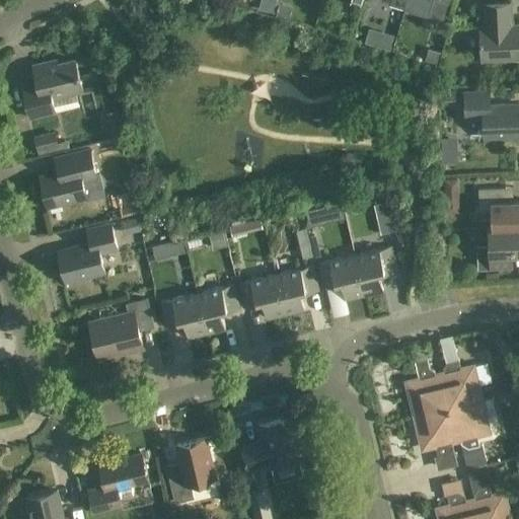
[(265,0),(258,0),(255,9),(273,15),(277,4),(265,0)]
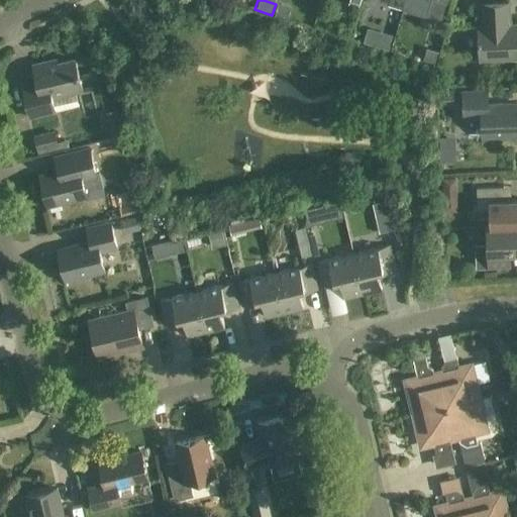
[(369,0),(389,6),(402,9),(404,0),(369,0)]
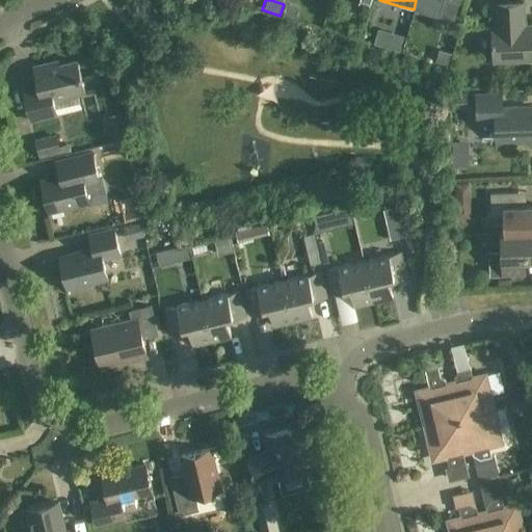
[(433,0),(429,15),(454,22),(460,0),(433,0)]
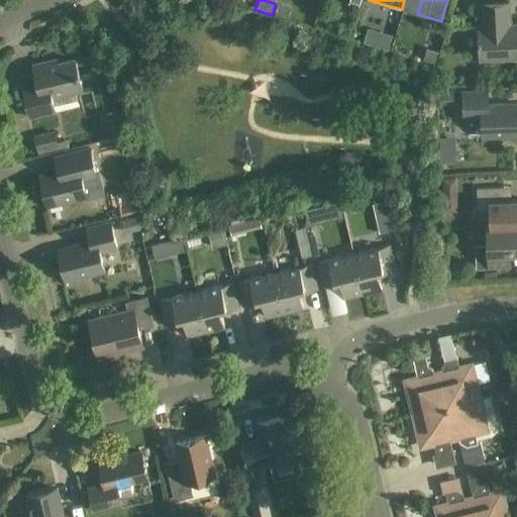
[(511,25),(509,3),(482,5),(483,26),(478,27),(480,62),(516,60),(516,40),(516,25),(511,25)]
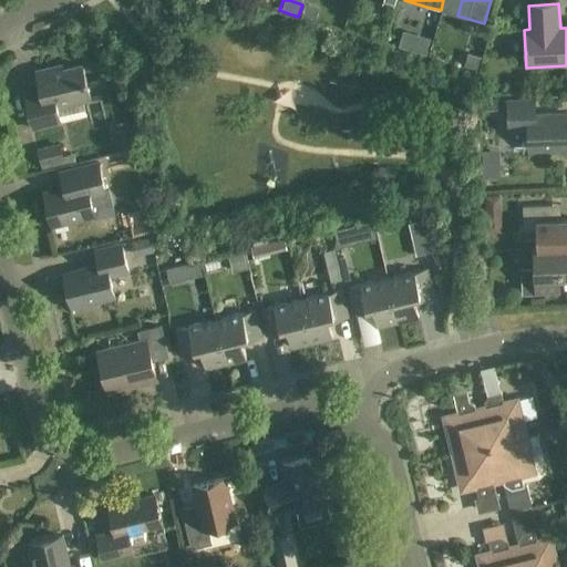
[(91,101),(82,66),(54,73),(53,69),(37,73),(41,92),(26,95),(34,130),(61,124),(58,109),(91,101)]
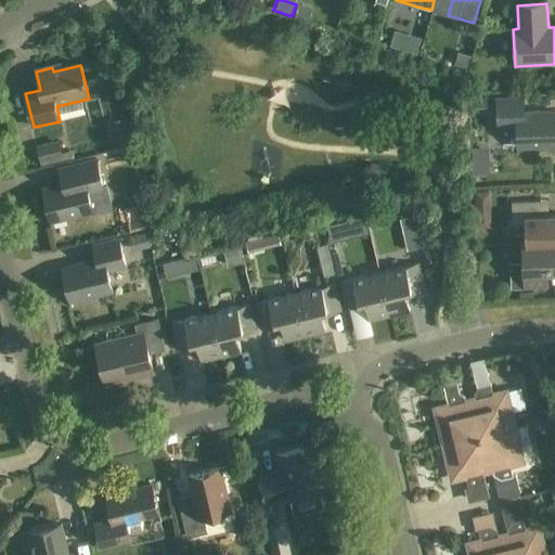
[(554,113),(524,114),(524,99),(497,100),(498,127),(517,127),(517,147),(554,145),(554,113)]
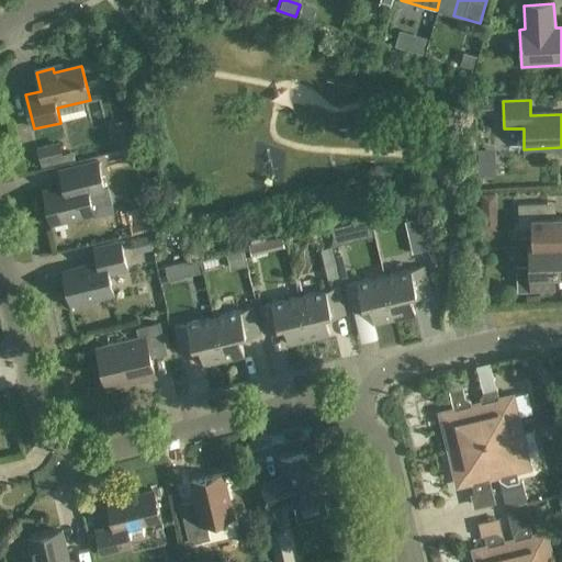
[(484,179),(504,179),(504,152),(484,153),(484,179)]
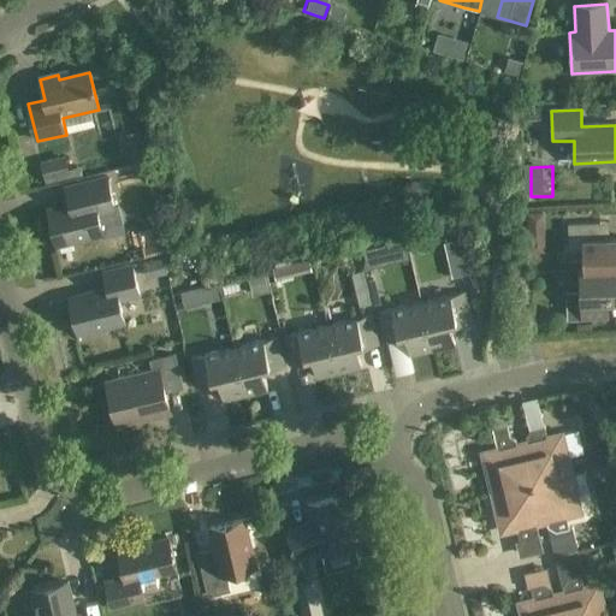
[(114,209),(107,179),(66,189),(70,206),(48,211),(57,247),(104,235),(98,214),(114,209)]
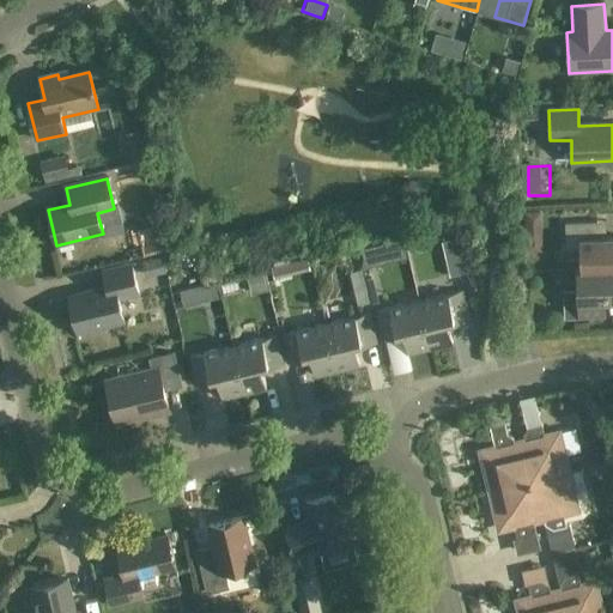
[(546,237),(545,218),(533,218),(534,238),(546,237)]
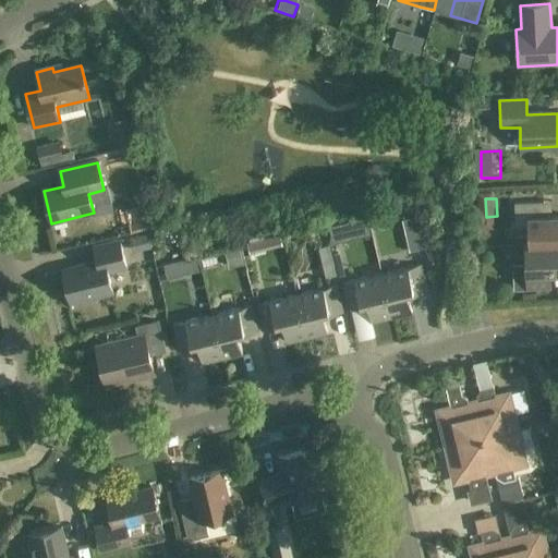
[(525,247),(557,245),(557,217),(544,218),(543,203),(514,204),(516,229),(529,229),(530,246),(525,246),(525,247)]
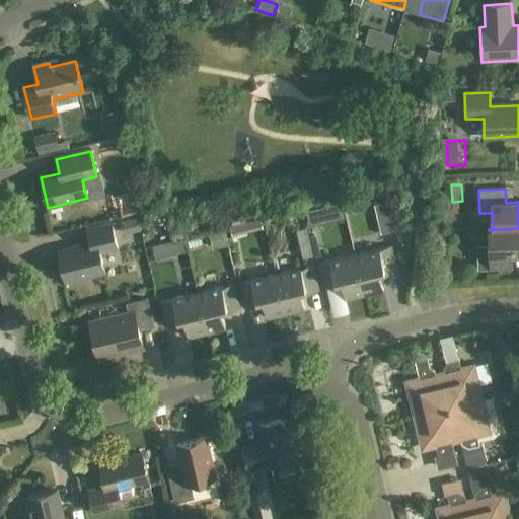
[(118,249),(112,224),(87,230),(90,244),(59,252),(66,282),(104,273),(100,253),(118,249)]
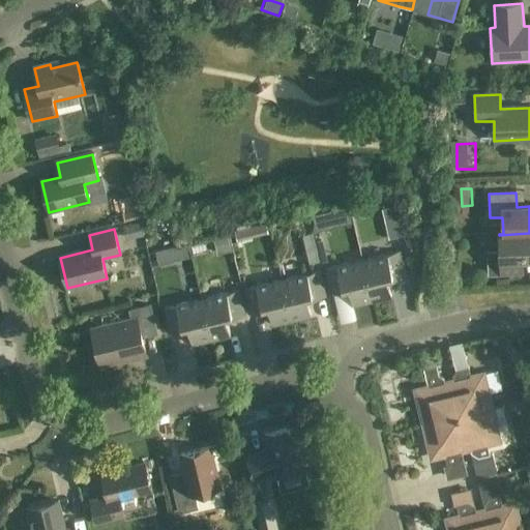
[(529,233),(499,235),(500,252),(487,253),(488,276),(516,275),(514,261),(529,260),(529,233)]
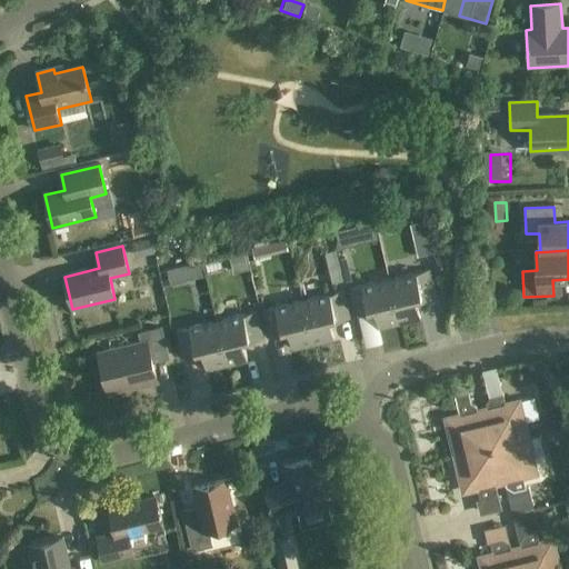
[(202,261),(173,268),(177,287),(207,280),(202,261)]
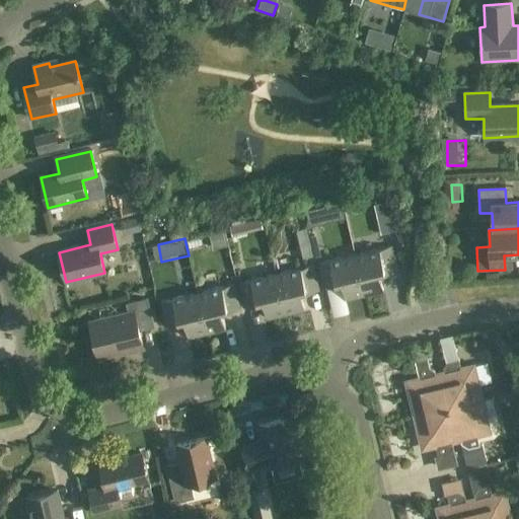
[(390,246),(355,255),(364,295),(383,291),(379,276),(396,272),(390,246)]
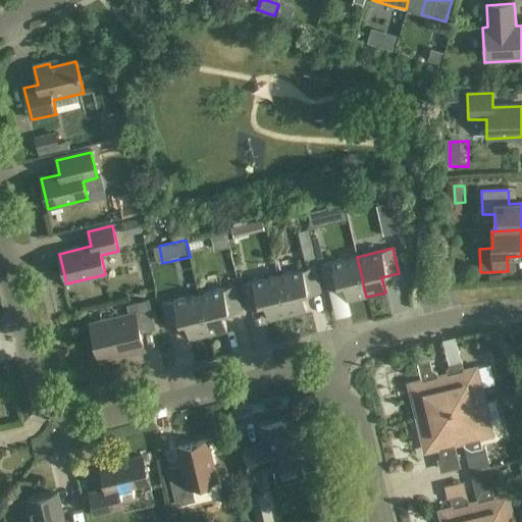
[(347,302),(366,297),(357,257),(319,266),(325,292),(344,286),(347,302)]
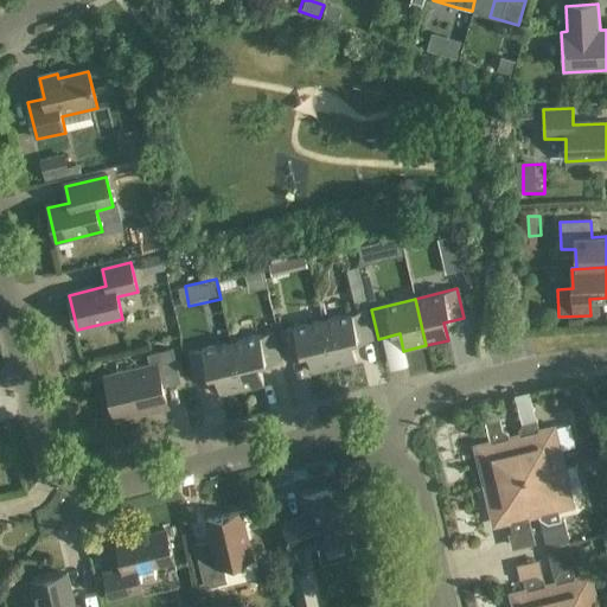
[(365,311),(323,321),(334,369),(356,363),(352,345),(372,340),(365,311)]
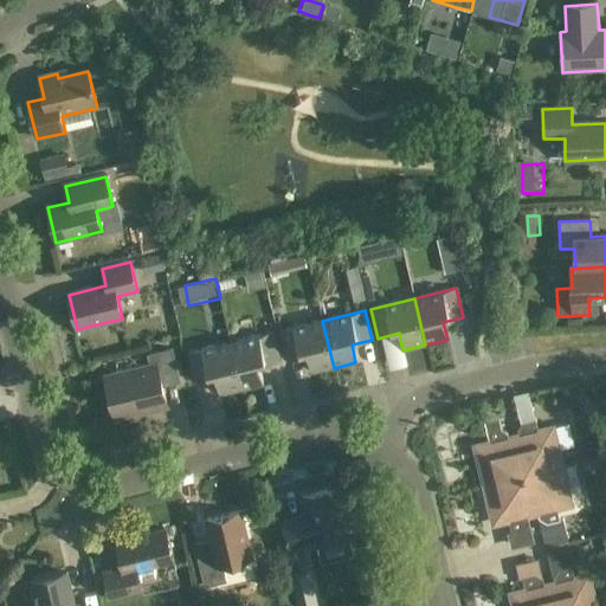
[(334,368),(322,321),(279,331),(287,361),(307,355),(311,373),(334,368)]
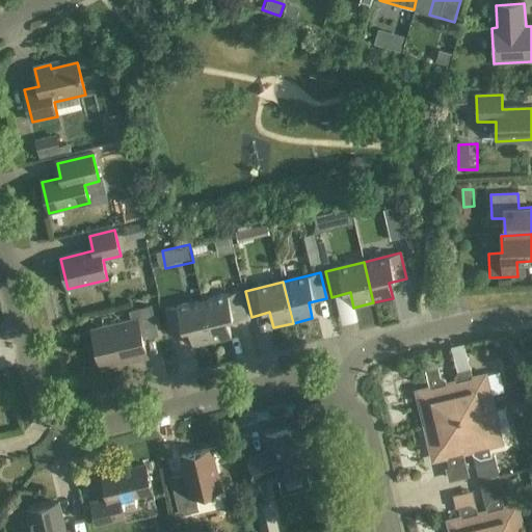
[(203,301),(212,343),(232,338),(228,322),(245,318),(239,292),(203,301)]
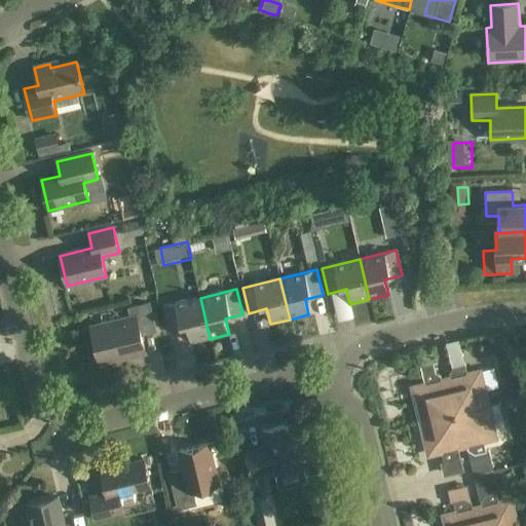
[(210,339),(200,298),(162,307),(170,333),(187,329),(190,343),(210,339)]
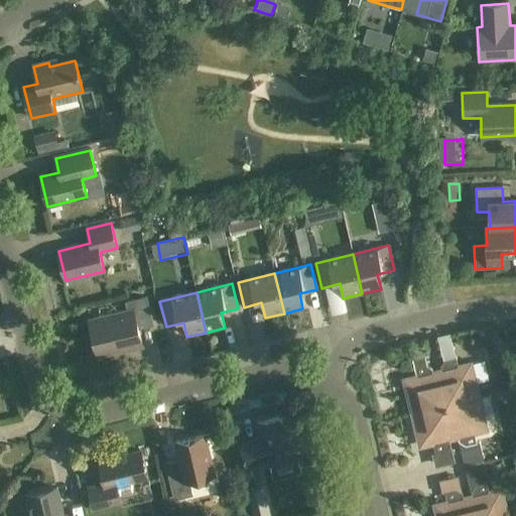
[(152,326),(146,298),(126,302),(129,313),(90,323),(98,355),(123,349),(124,352),(142,348),(138,329),(152,326)]
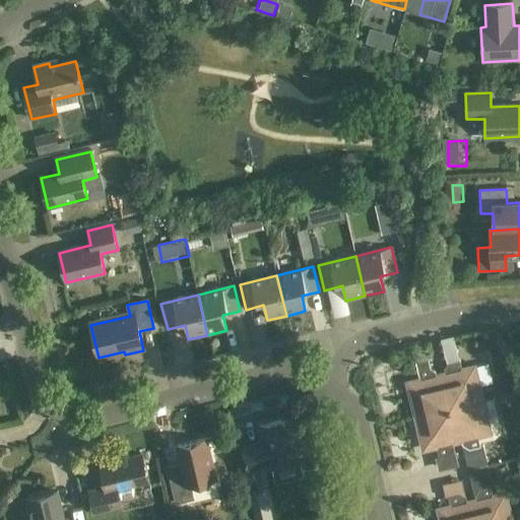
[(444,370),(453,408),(482,401),(474,371),(470,368),(461,371),(459,361),(448,364),(444,370)]
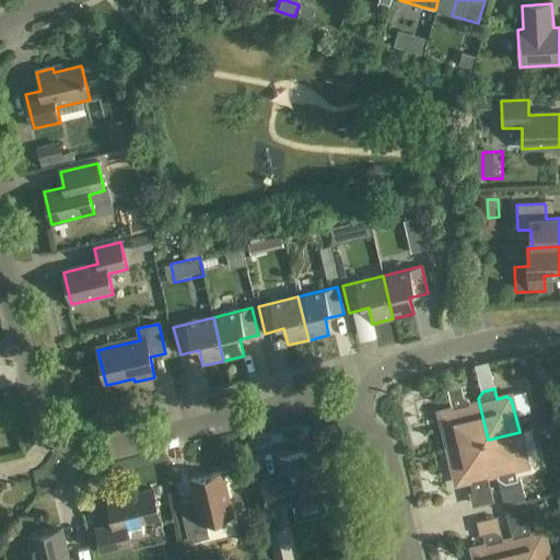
[(447,450),(479,442),(468,401),(461,396),(450,399),(452,410),(442,412),(440,417),(447,450)]
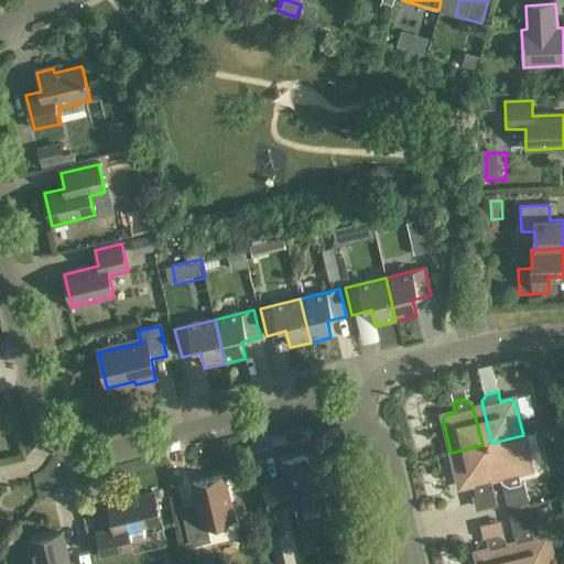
[(559,423),(555,410),(538,414),(541,427),(559,423)]
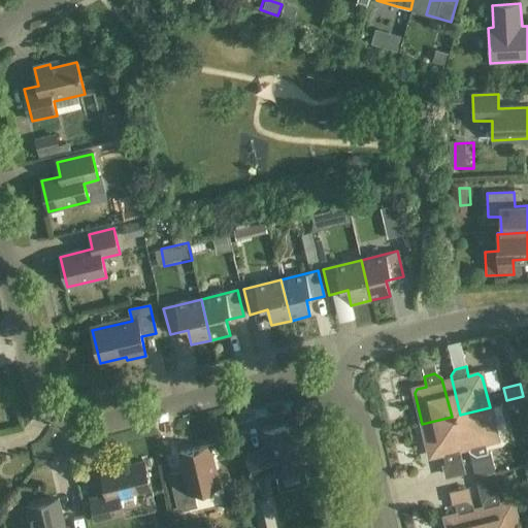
[(494,425),(490,407),(460,415),(469,453),(476,457),(488,454),(487,450),(501,447),(508,440),(504,423),(494,425)]
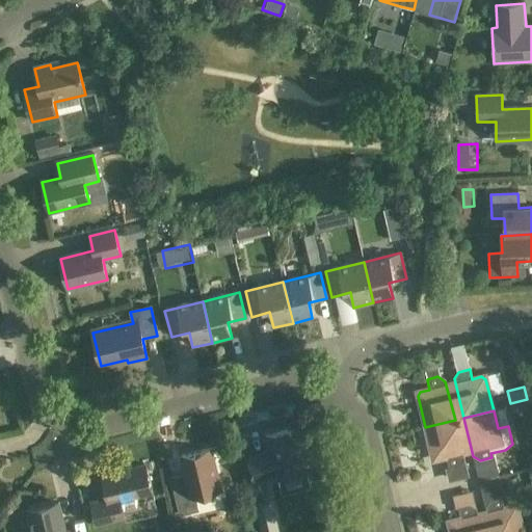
[(464,458),(455,420),(425,427),(432,457),(436,460),(446,458),(448,468),(459,466),(464,458)]
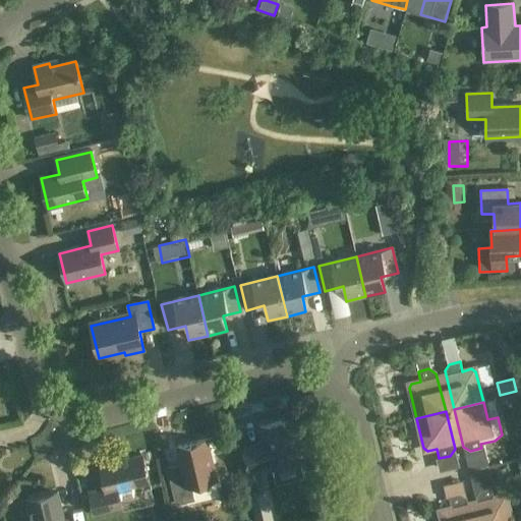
[(300,463),(290,420),(261,427),(265,444),(243,449),(249,472),(271,467),(271,470),(300,463)]
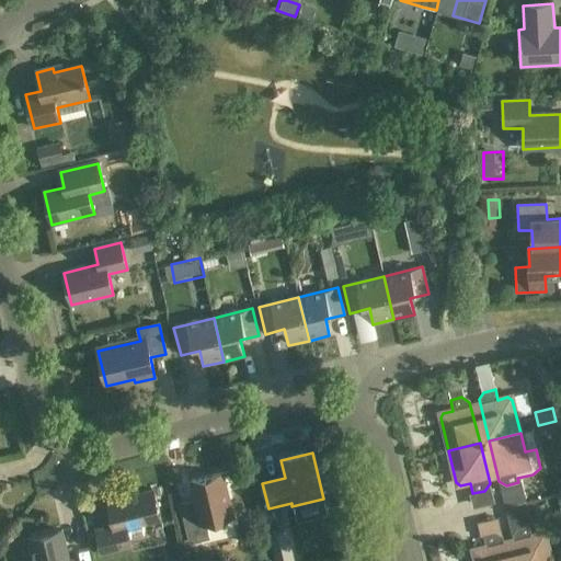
[(232,517),(222,474),(191,482),(197,510),(182,513),(190,544),(209,539),(206,524),(232,517)]
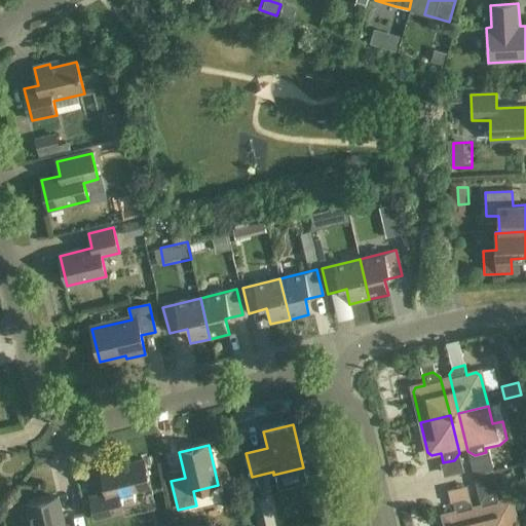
[(463,472),(461,459),(442,463),(444,476),(463,472)]
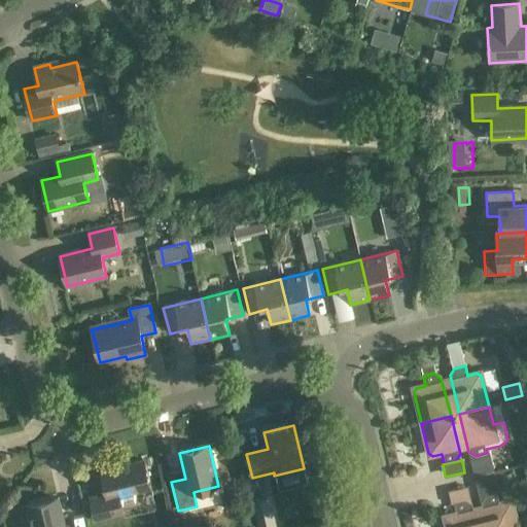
[(150,489),(144,461),(100,472),(106,494),(90,498),(96,521),(124,514),(119,497),(150,489)]
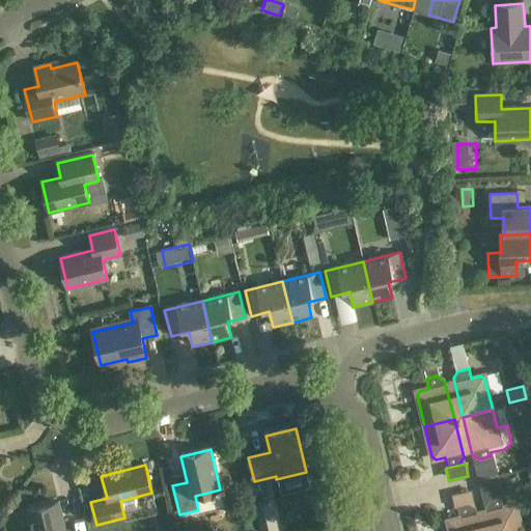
[(503,495),(499,476),(484,479),(479,485),(482,500),(503,495)]
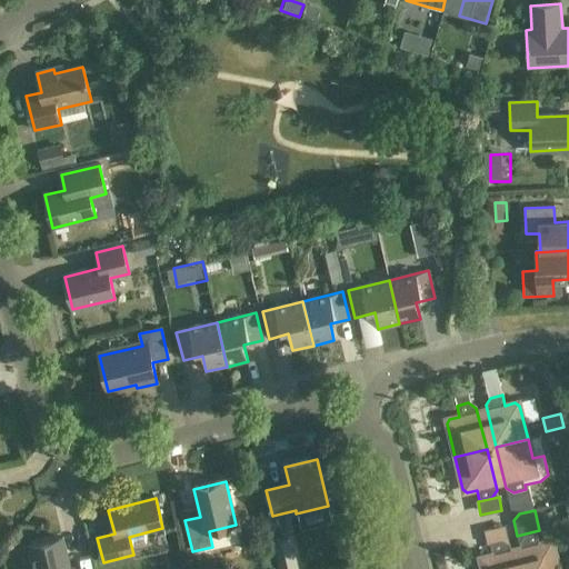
[(509,539),(506,526),(485,530),(488,543),(509,539)]
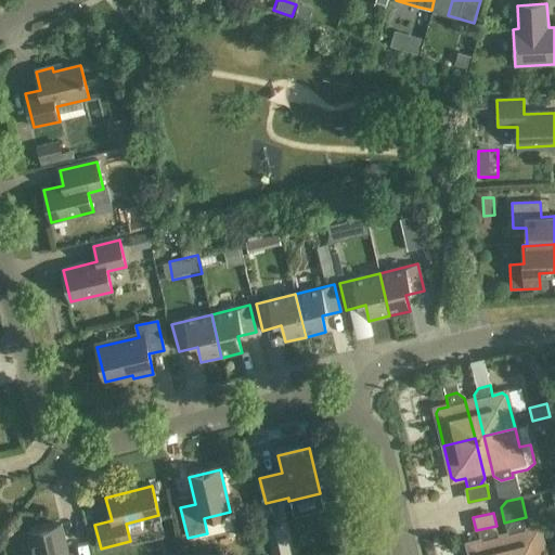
[(506,530),(512,554),(545,554),(540,531),(536,528),(526,530),(523,519),(512,523),(506,530)]
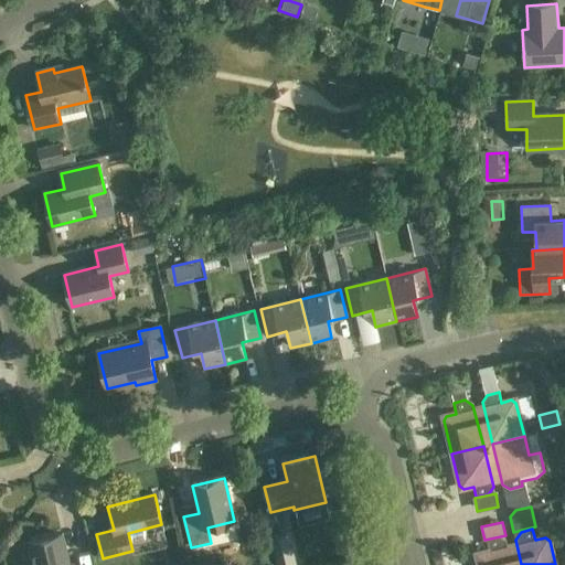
[(70,564),(63,534),(29,543),(33,564),(70,564)]
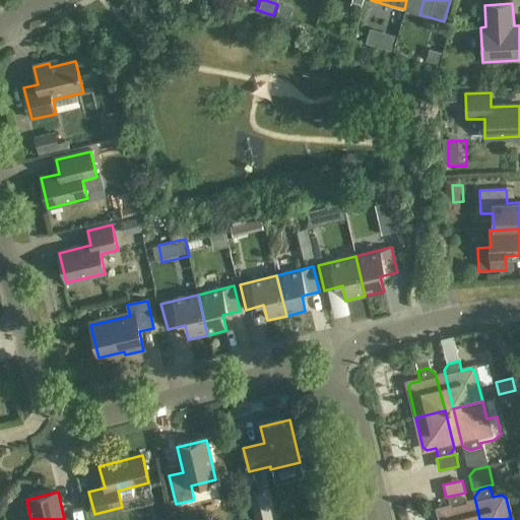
[(439,514),(440,519),(470,519),(466,499),(459,495),(448,498),(450,507),(441,509),(439,514)]
